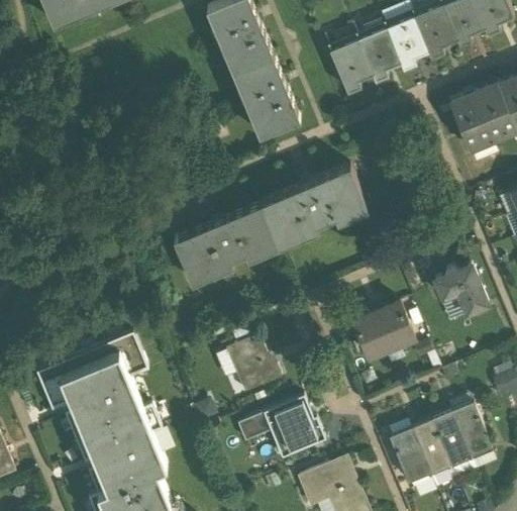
[(120,0),(44,0),(56,27),(120,0)]
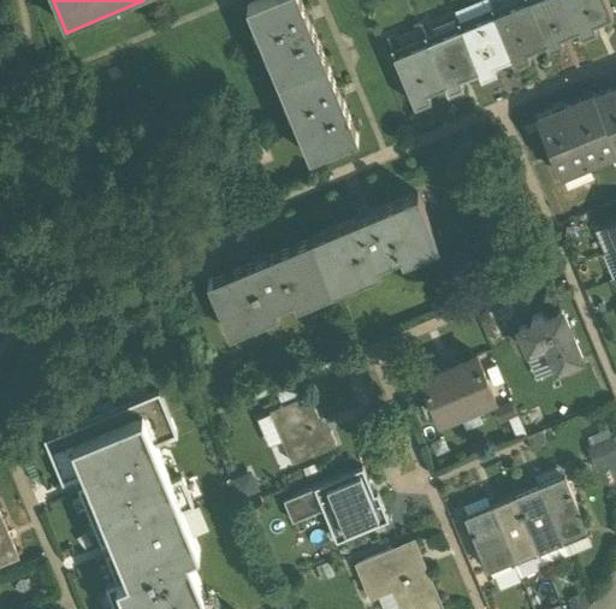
[(326,65),(298,0),(282,0),(249,13),(279,84),(326,65)]
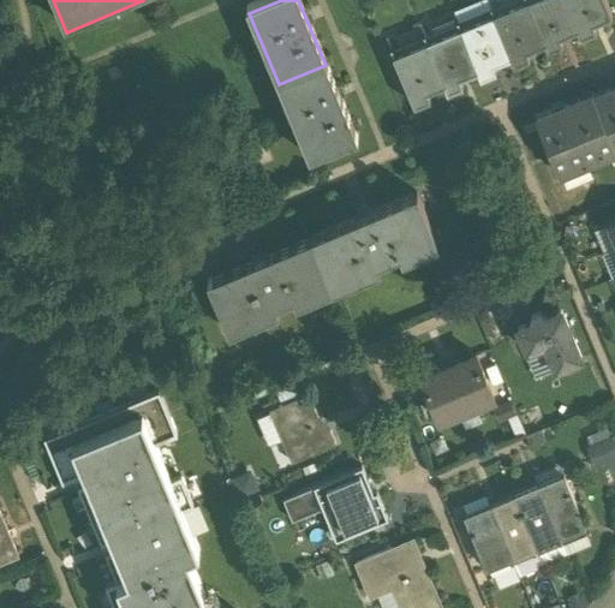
[(563,0),(543,0),(527,7),(545,49),(548,57),(562,51),(560,43),(578,35),(563,0)]
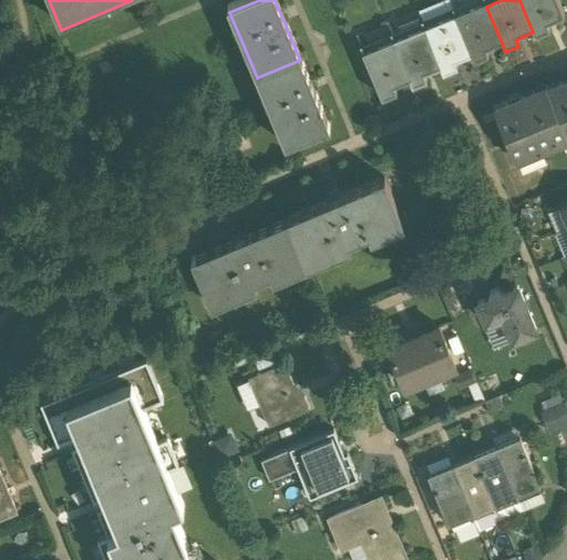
[(555,0),(519,0),(533,32),(536,39),(549,33),(547,27),(564,20),(555,0)]
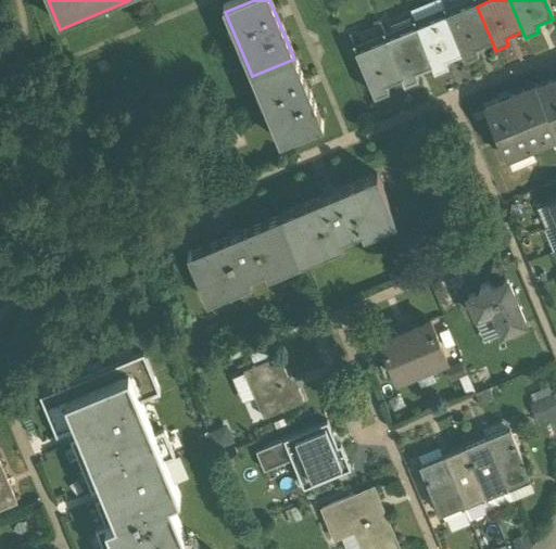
[(493,45),(477,7),(446,18),(463,56),(465,63),(478,58),(476,51),(493,45)]
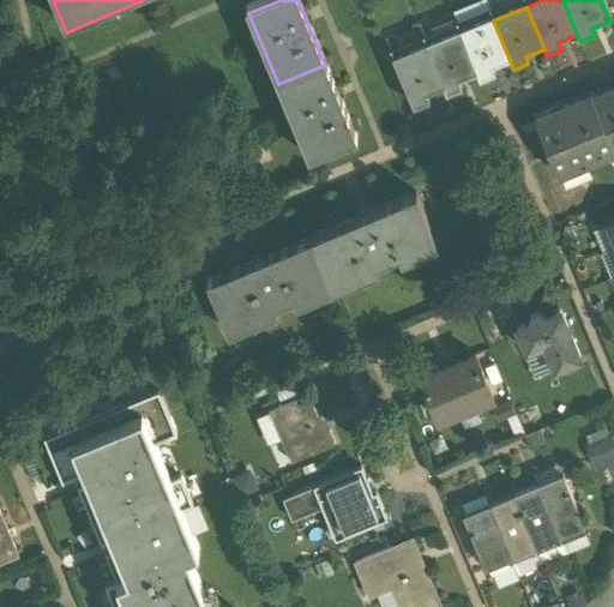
[(493,20),(461,35),(477,77),(481,84),(495,77),(492,71),(511,62),(493,20)]
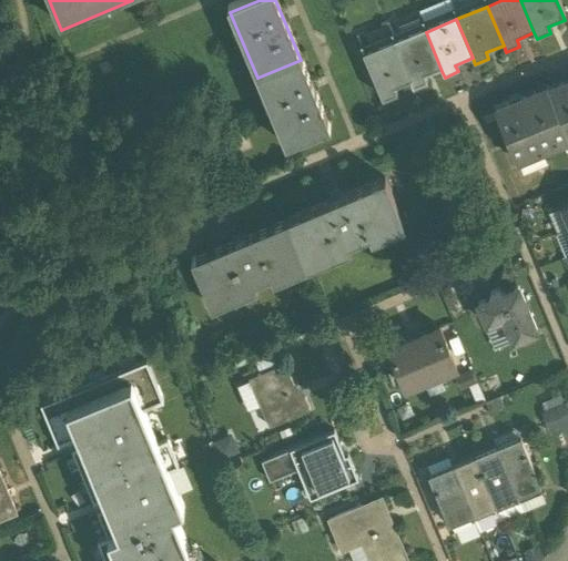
[(426,32),(395,44),(411,83),(414,90),(427,84),(425,78),(442,71),(426,32)]
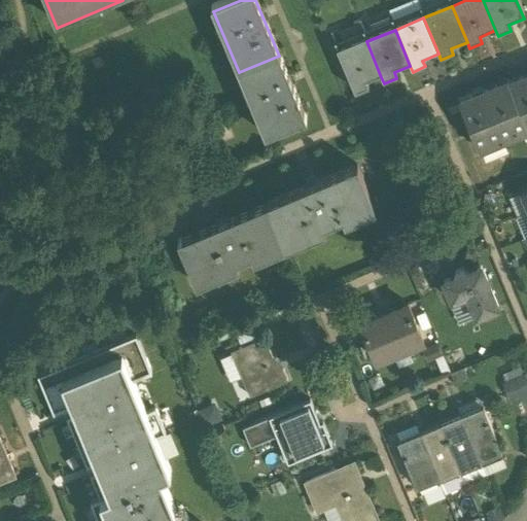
[(381,77),(366,41),(339,53),(356,95),(369,90),(365,84),(381,77)]
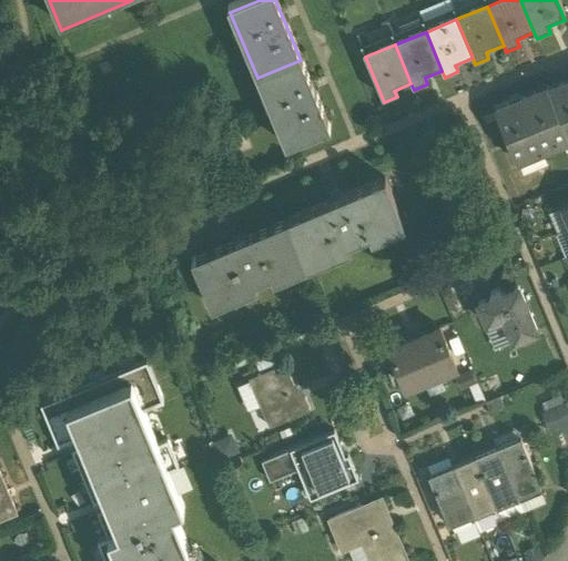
[(301,60),(257,78),(287,151),(331,132),(301,60)]
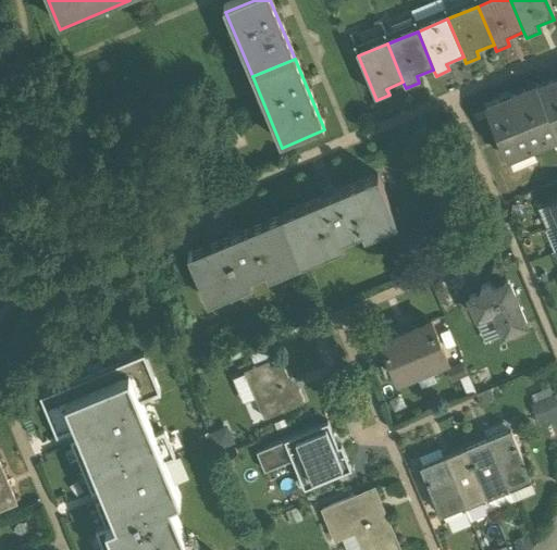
[(556,86),(539,94),(556,138),(556,86)]
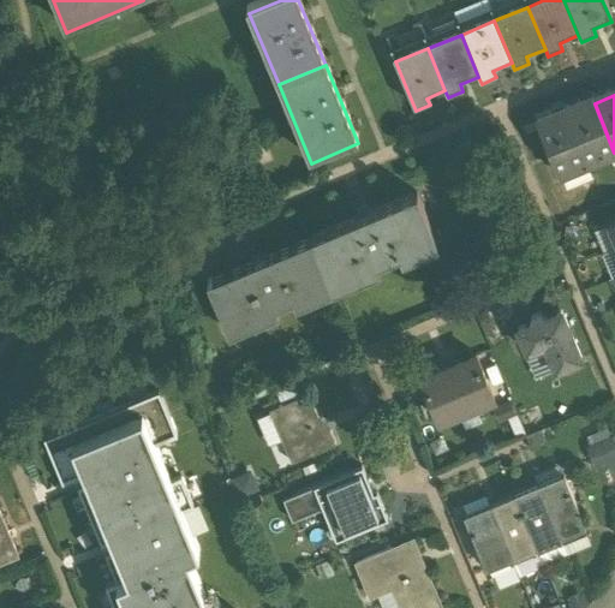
[(614,153),(595,103),(593,102),(565,114),(589,170),(614,158),(614,153)]
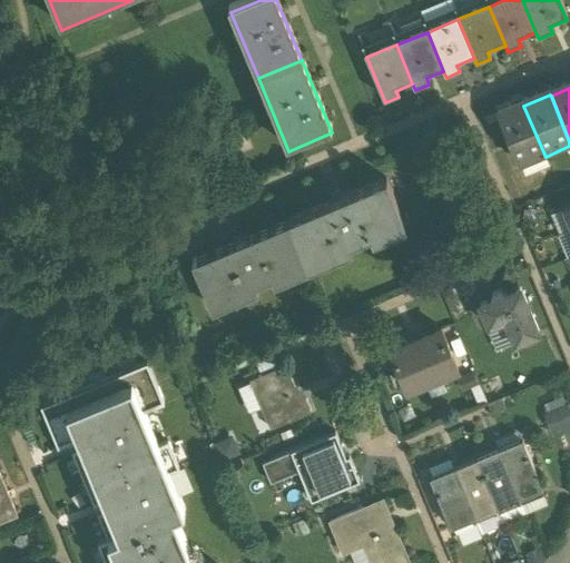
[(546,157),(523,106),(498,116),(519,168),(546,157)]
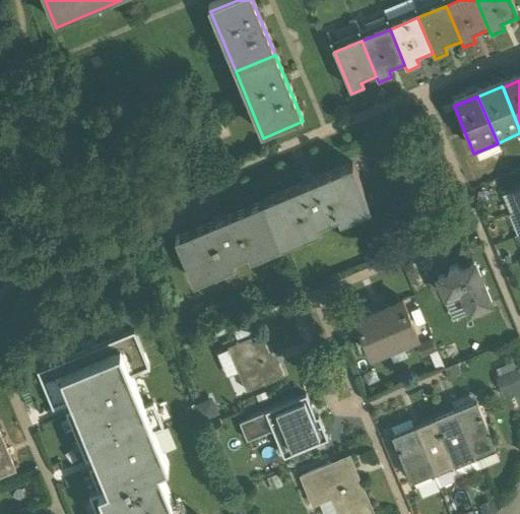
[(352,169),(263,205),(281,250),(282,250),(302,242),(299,236),(349,215),(351,221),(371,213),(352,169)]
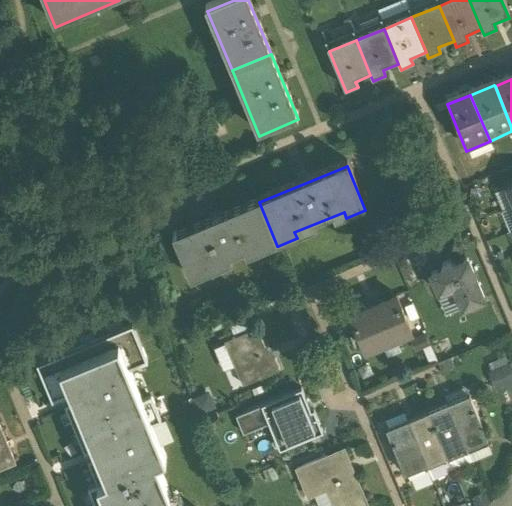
[(277,246),(259,202),(174,238),(191,281),(211,273),(209,268),(256,248),(258,254),(277,246)]
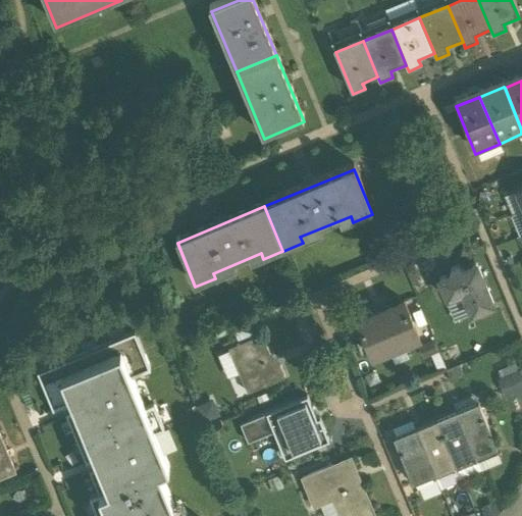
[(492,310),(476,270),(460,276),(458,272),(453,274),(451,276),(450,279),(451,280),(439,286),(447,304),(462,298),(471,319),(492,310)]
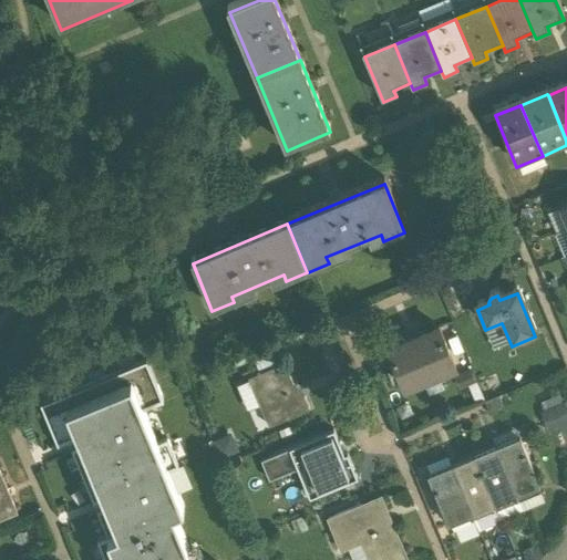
[(421,344),(410,349),(408,344),(390,352),(389,352),(397,373),(405,393),(455,372),(439,332),(419,340),(421,344)]
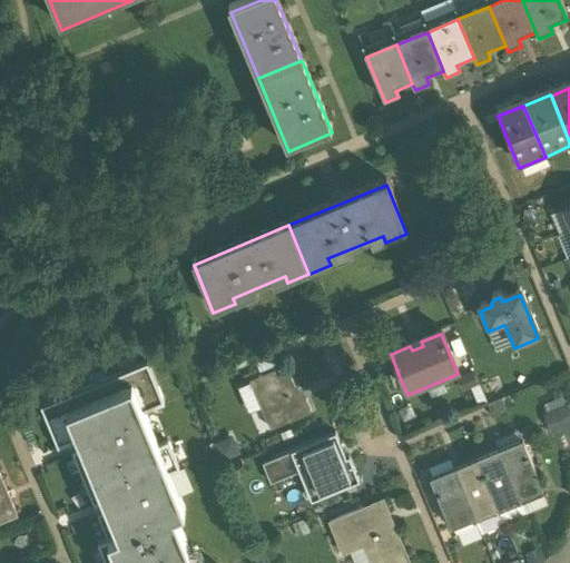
[(399,375),(391,354),(392,354),(387,344),(374,349),(386,381),(399,375)]
